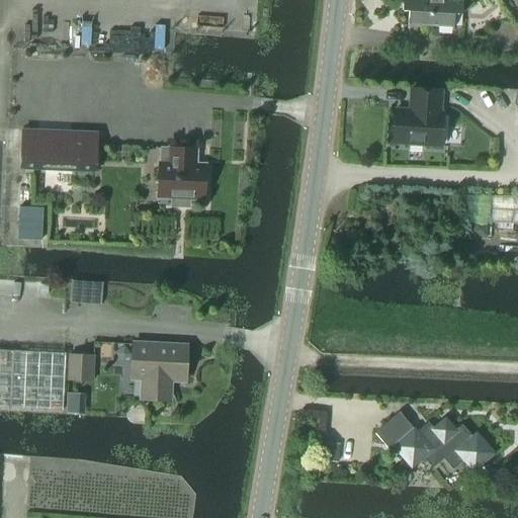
[(409,9),(409,18),(408,24),(452,26),(453,11),(460,11),(460,0),(402,0),(402,9),(409,9)]
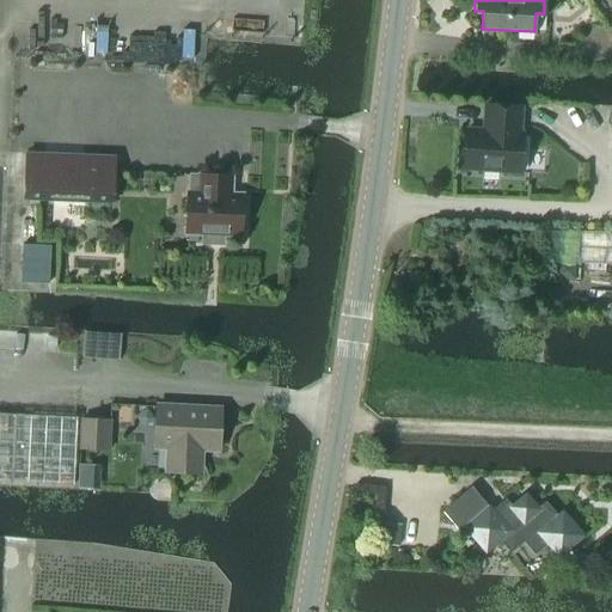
[(466,130),(464,170),(520,173),(522,134),(519,134),(521,108),(485,105),(484,122),(487,122),(485,132),(466,130)]
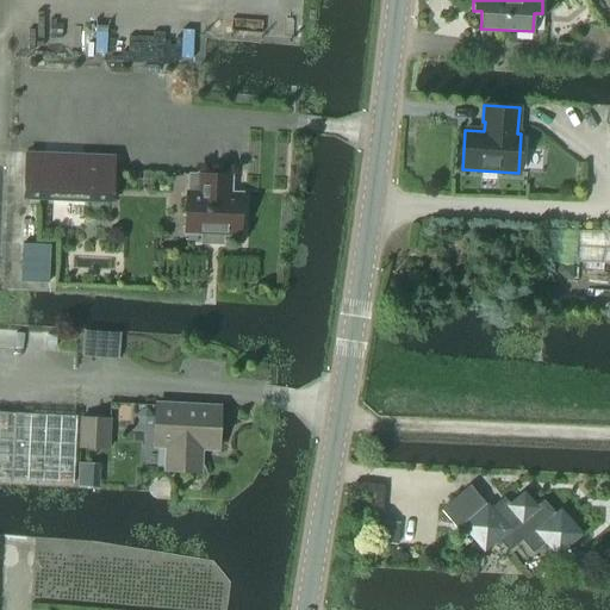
[(114,160),(26,156),(24,201),(112,206),(114,160)]
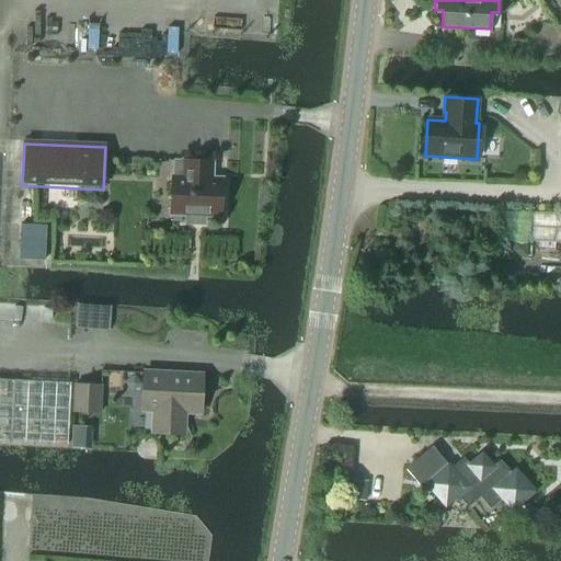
[(184,161),(174,161),(173,180),(172,180),(170,213),(186,214),(185,225),(205,225),(205,215),(220,215),(222,182),(210,181),(212,162),(184,161)]
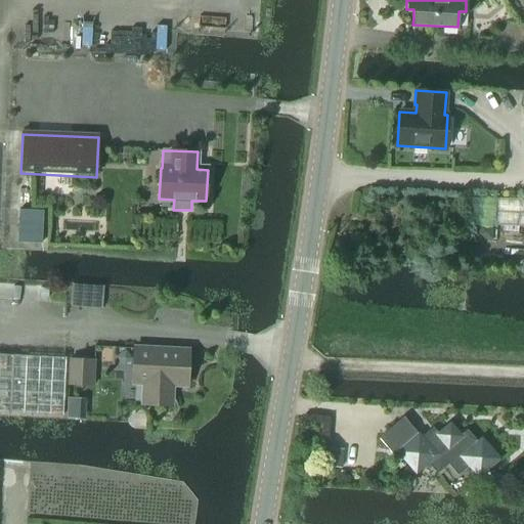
[(523,200),(495,199),(493,226),(523,227),(523,200)]
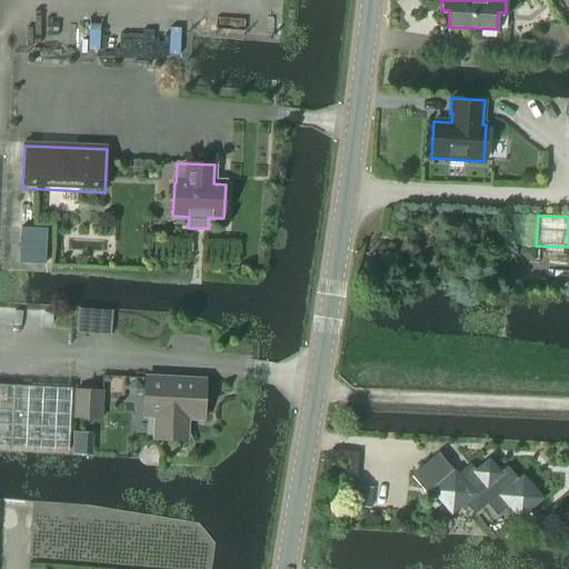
[(21,228),(19,262),(45,265),(47,229),(21,228)]
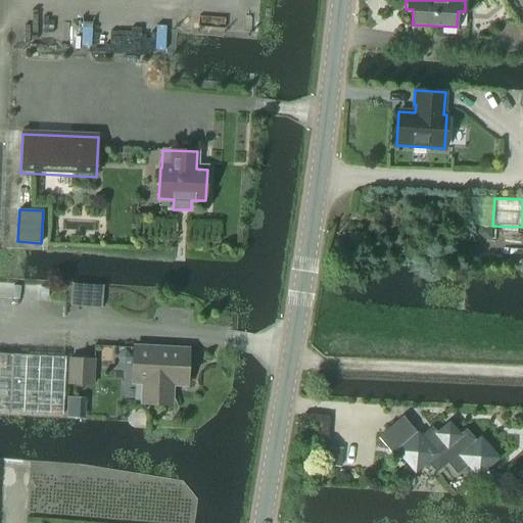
[(478,228),(478,234),(483,240),(490,240),(491,228),(478,228)]
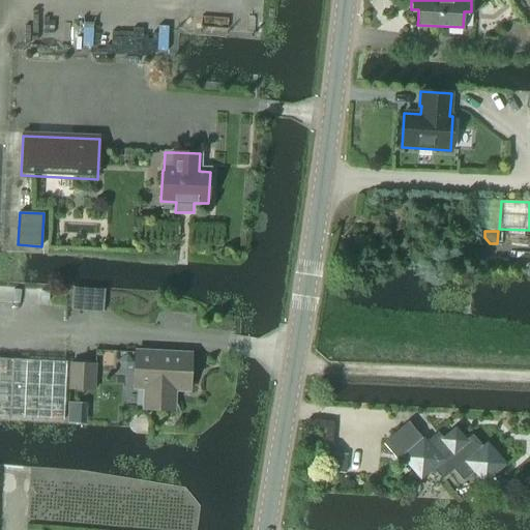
[(72,288),(71,311),(82,312),(83,288),(72,288)]
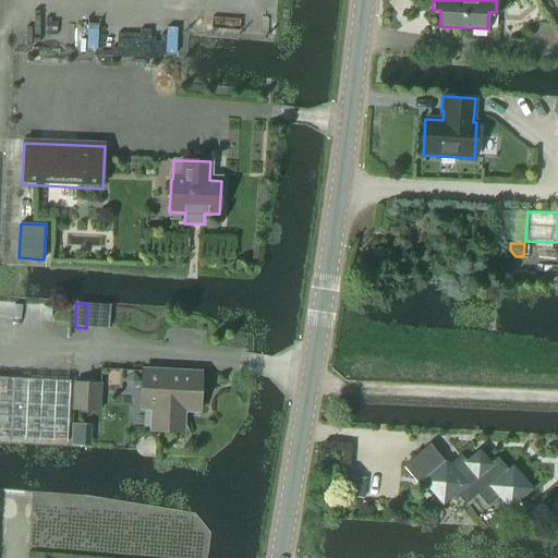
[(198,410),(201,374),(144,372),(143,408),(156,408),(155,429),(182,432),(183,410),(198,410)]
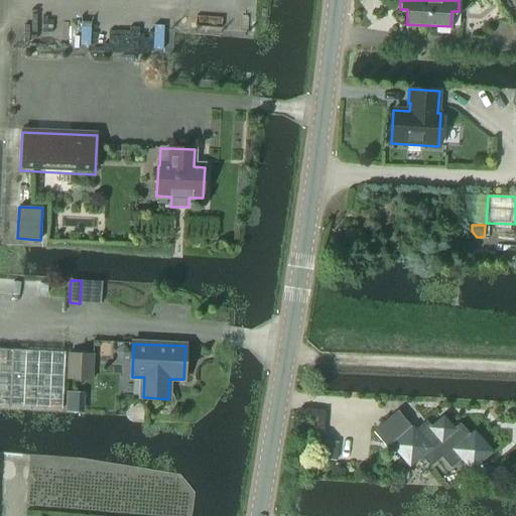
[(0,405),(62,409),(65,352),(0,349),(0,405)]
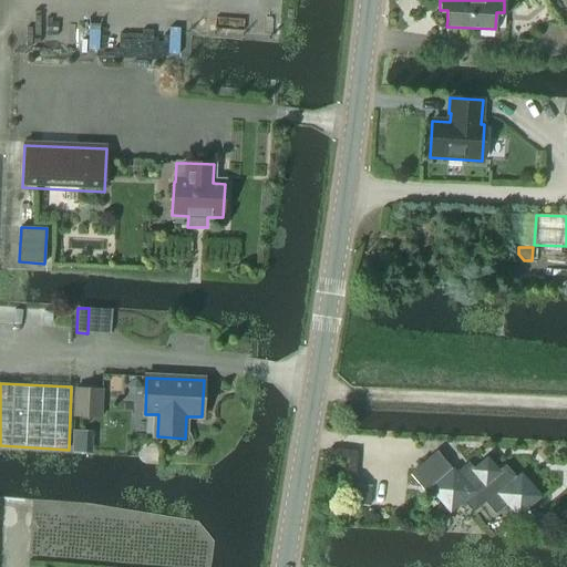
[(101,416),(102,391),(75,389),(74,415),(101,416)]
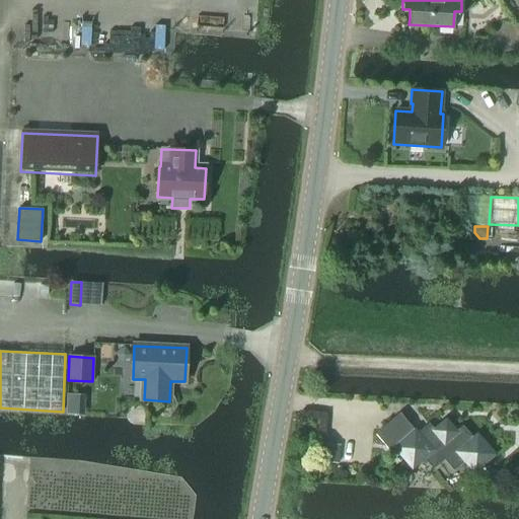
[(398,413),(374,434),(391,452),(395,449),(413,469),(424,459),(433,469),(444,459),(454,471),(464,461),(473,472),(493,455),(477,437),(474,440),(463,427),(456,433),(446,421),(435,431),(430,425),(419,435),(416,431),(415,431),(398,413)]
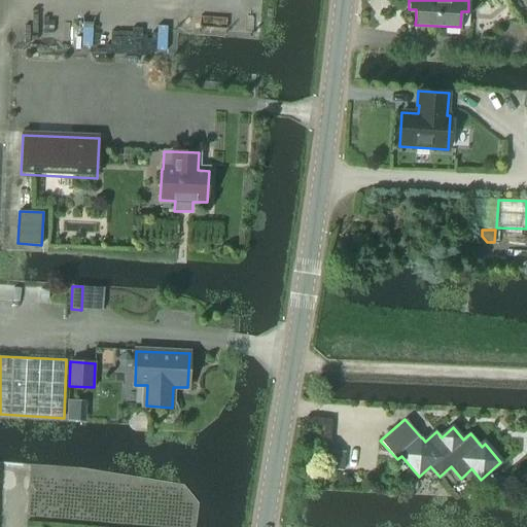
[(327,453),(326,469),(342,470),(344,455),(327,453)]
